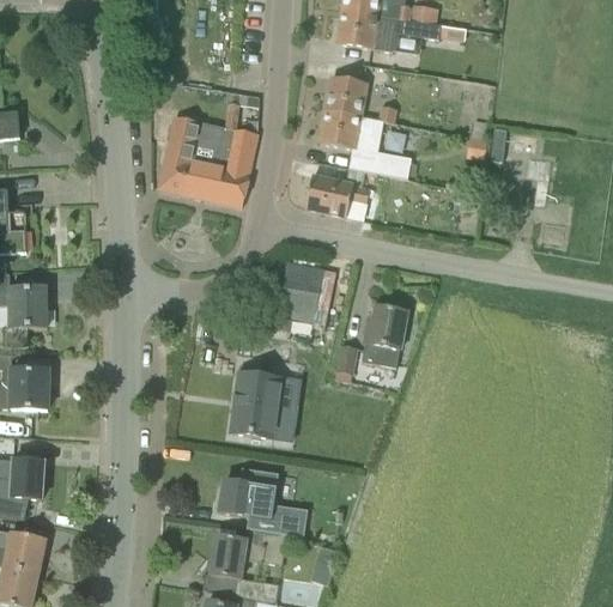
[(377,14),(377,16),(436,24),(438,8),(413,4),(412,6),(401,5),(401,0),(343,0),(341,10),(377,14)]
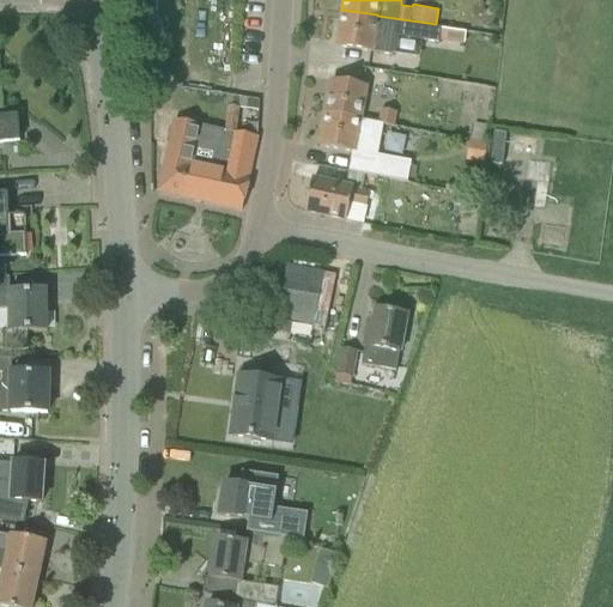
[(377,14),(341,10),(337,43),(372,49),(393,52),(395,32),(438,40),(441,24),(436,24),(377,16),(377,14)]
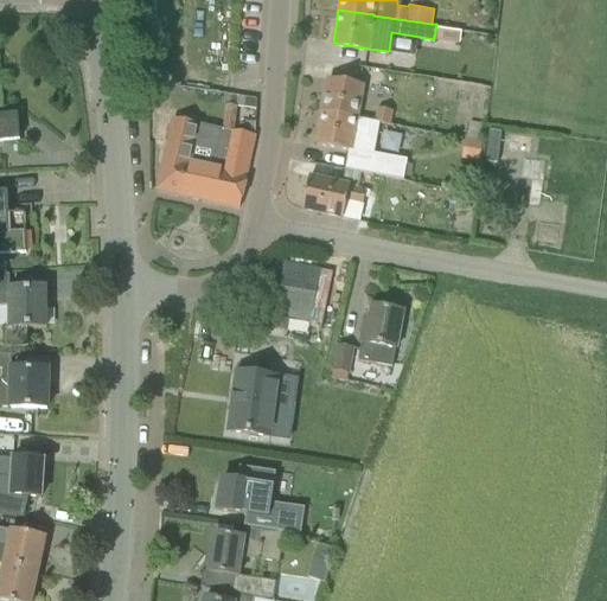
[(327,76),(321,108),(357,115),(364,83),(327,76)]
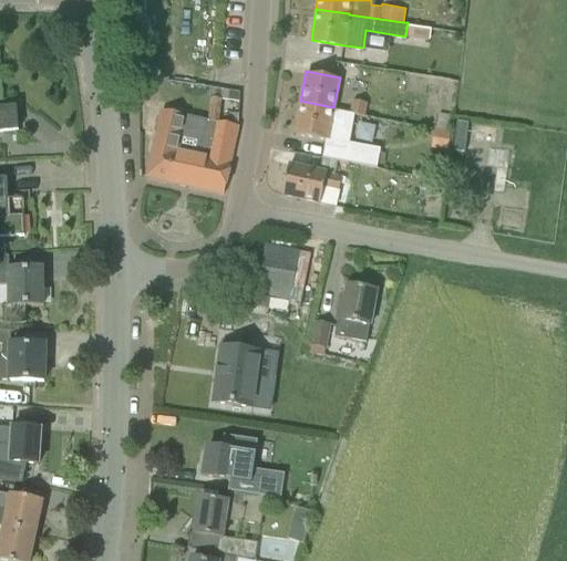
[(222,97),(210,96),(209,106),(208,117),(219,118),(222,97)]
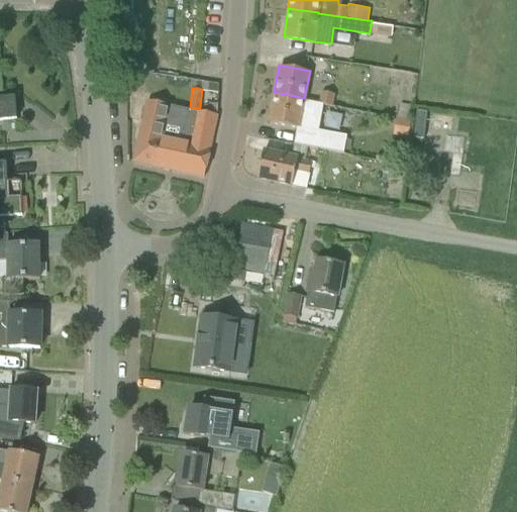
[(333,103),(335,92),(321,89),(319,101),(323,102),(333,103)]
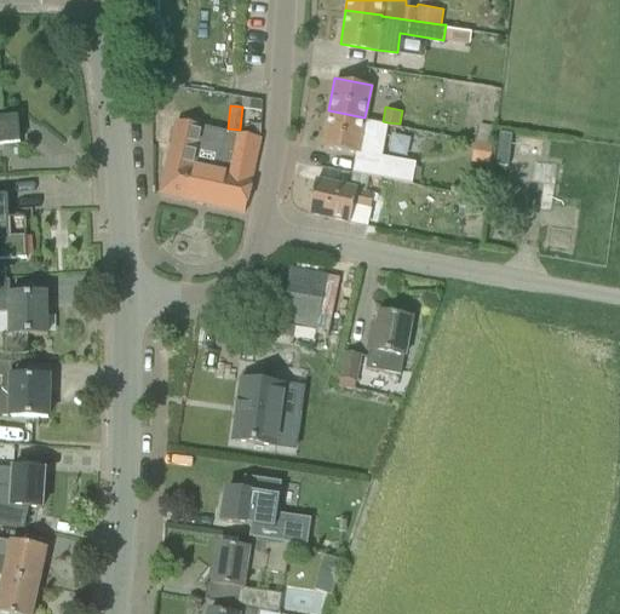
[(328,110),(322,144),(355,150),(352,171),(412,182),(415,160),(382,154),(388,122),(383,121),(365,118),(328,110)]
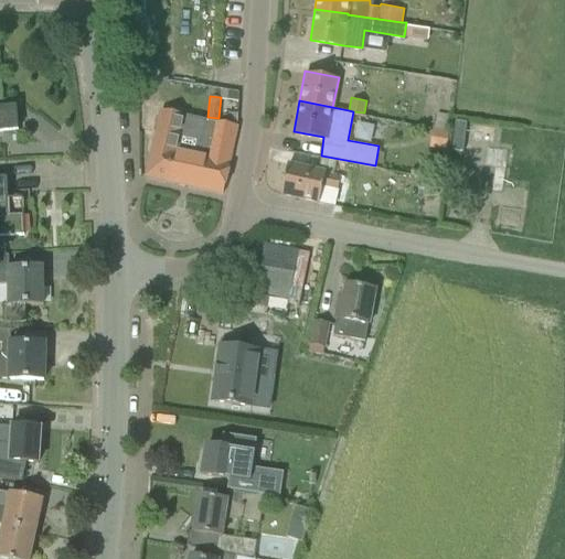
[(0,128),(18,127),(16,104),(0,105),(0,128)]
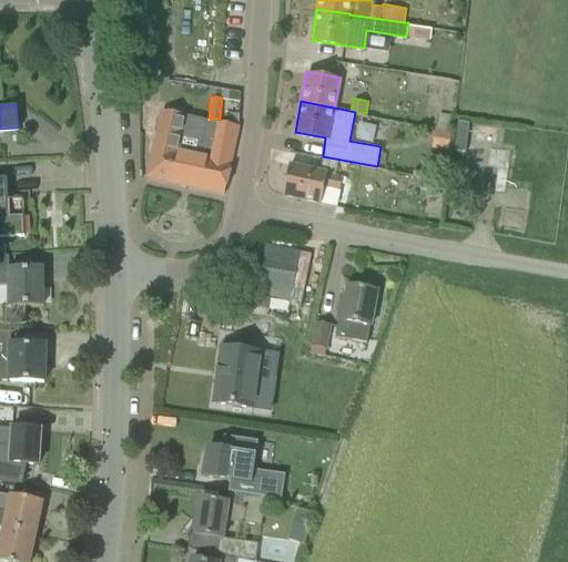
[(201,186),(208,155),(170,147),(178,112),(162,108),(148,174),(201,186)]
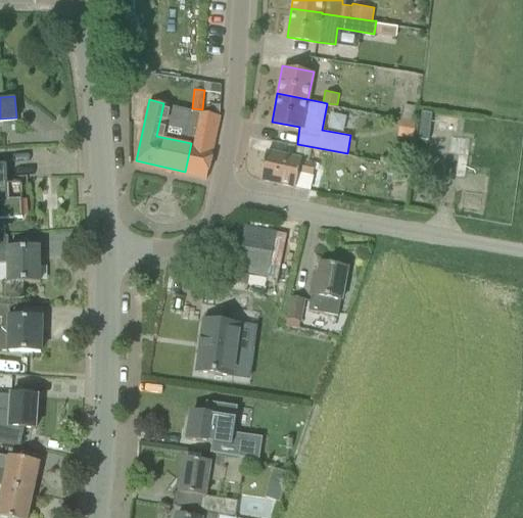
[(206,177),(220,113),(191,108),(185,135),(193,136),(191,143),(185,172),(206,177)]
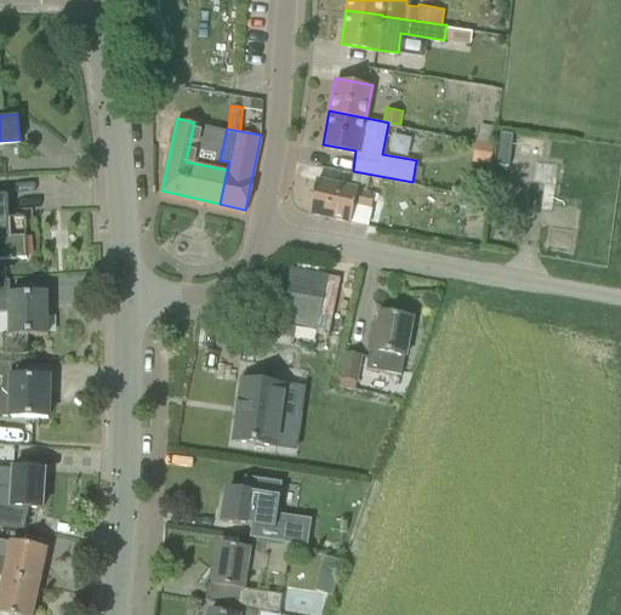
[(391,148),(408,153),(412,134),(396,130),(391,148)]
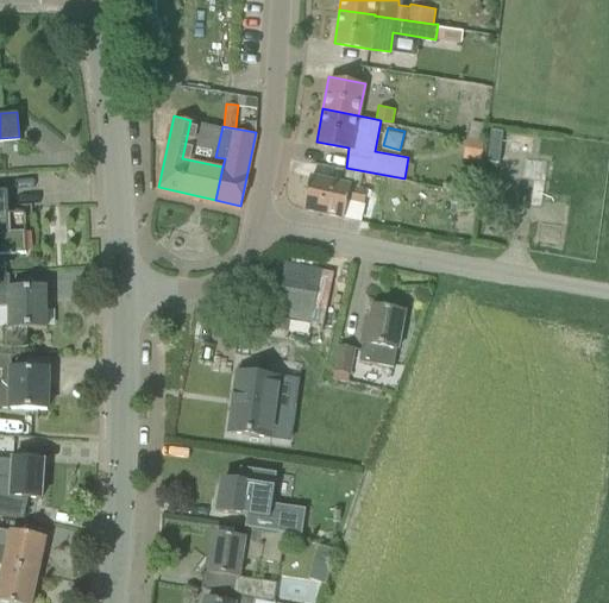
[(487,159),(498,161),(503,130),(491,127),(487,159)]
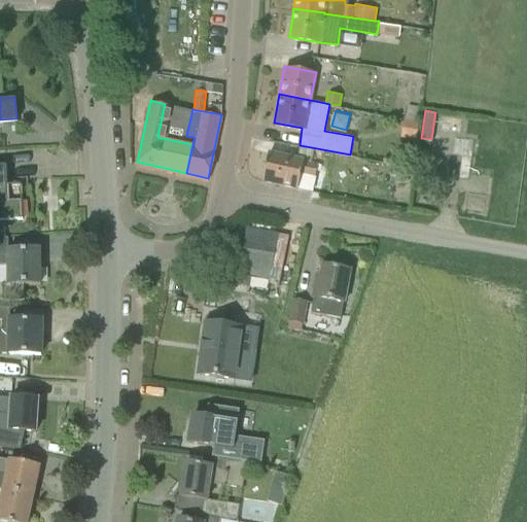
[(416,138),(419,119),(405,117),(402,117),(399,135),(416,138)]
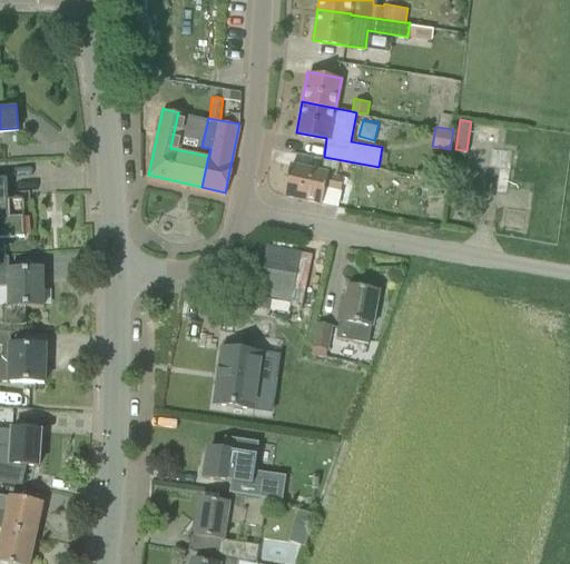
[(322,201),(325,186),(341,189),(343,176),(328,172),(328,170),(291,162),(284,194),(322,201)]
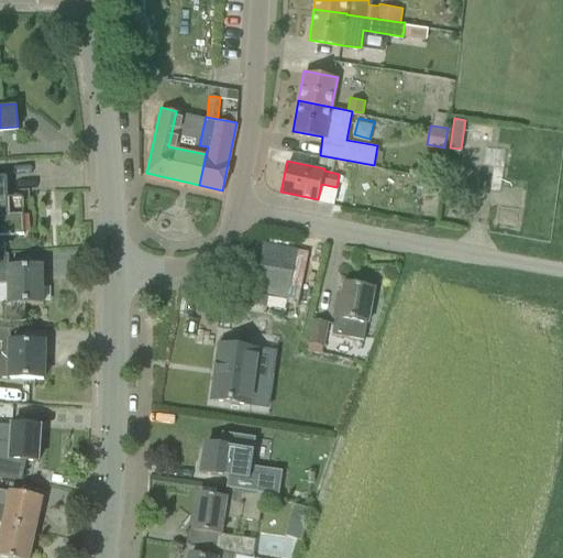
[(0,232),(24,232),(23,196),(8,197),(7,175),(0,175),(0,232)]
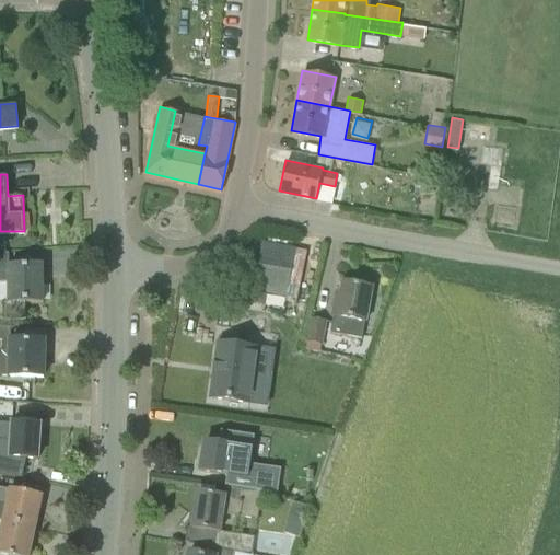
[(417,174),(415,191),(430,193),(432,176),(417,174)]
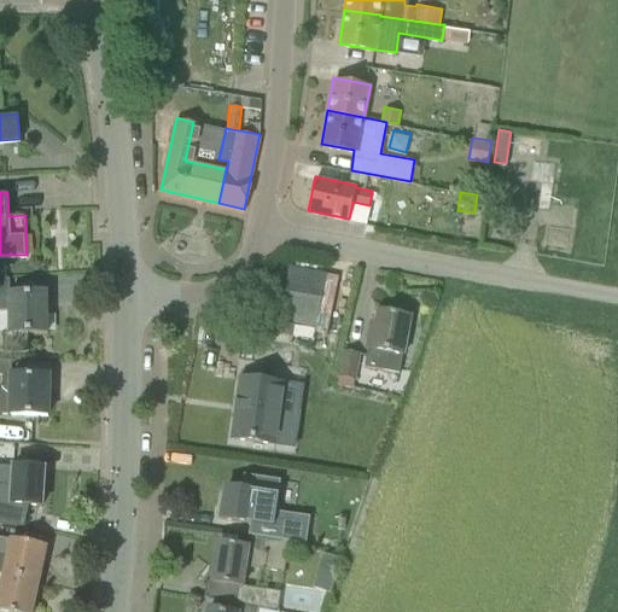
[(316,325),(326,272),(290,264),(279,318),(316,325)]
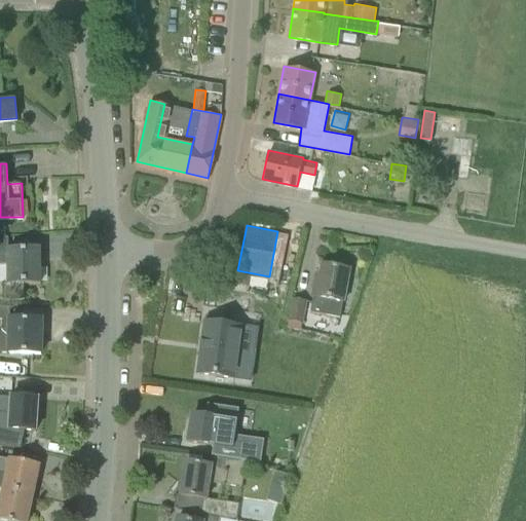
[(277,231),(269,276),(268,280),(278,282),(288,233),(277,231)]
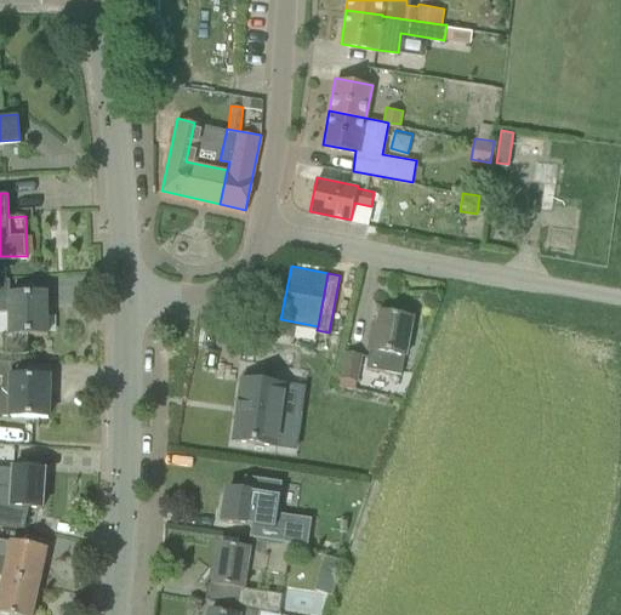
[(28,332),(47,332),(47,291),(10,291),(0,291),(0,309),(10,309),(10,330),(3,330),(3,351),(28,351),(28,332)]
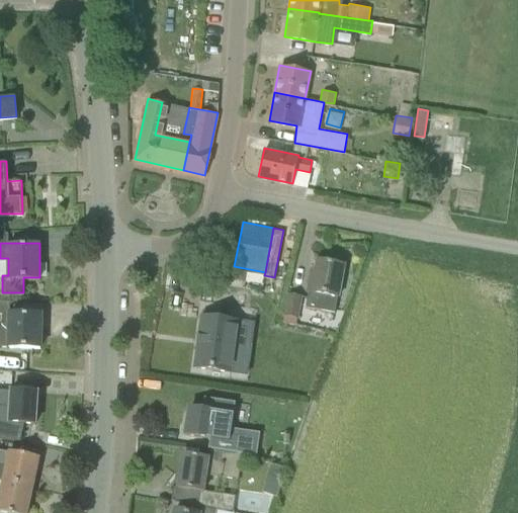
[(334,311),(337,295),(338,295),(344,263),(318,258),(316,269),(312,268),(307,290),(308,290),(305,306),(321,309),(321,308),(334,311)]
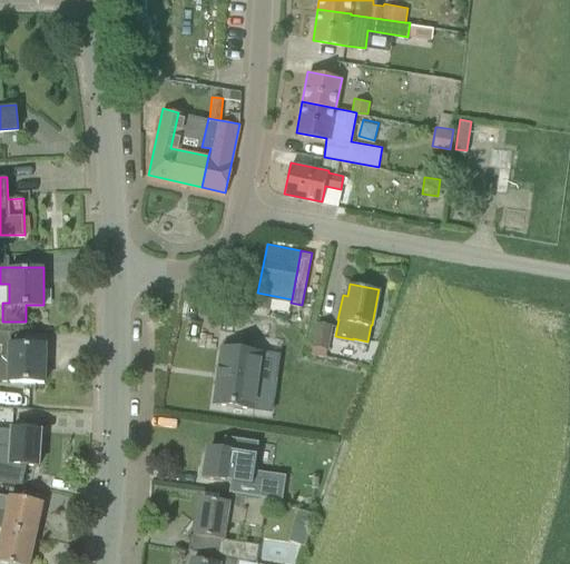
[(258,306),(269,307),(272,296),(261,295),(258,306)]
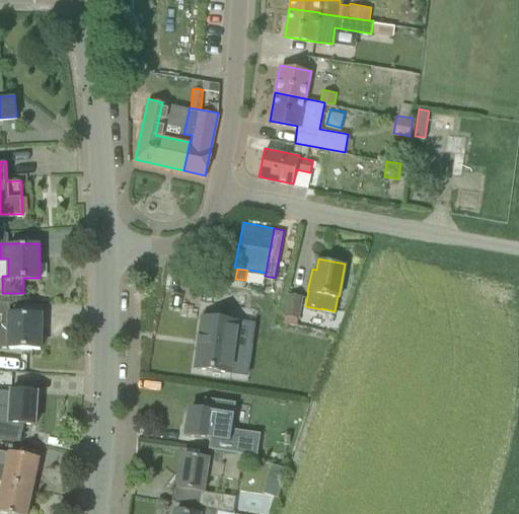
[(301,295),(287,292),(283,314),(297,317),(301,295)]
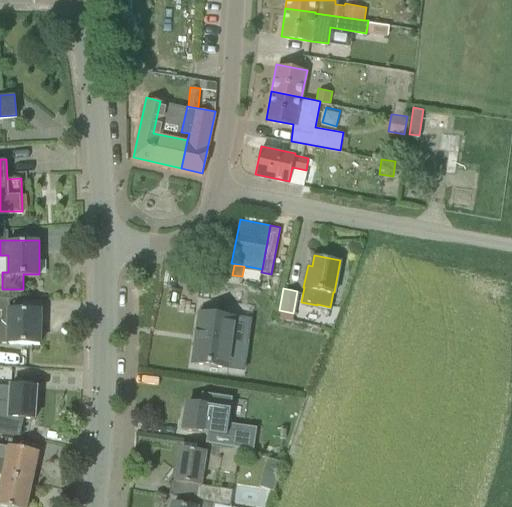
[(10,296),(0,295),(0,340),(40,342),(40,309),(10,309),(10,296)]
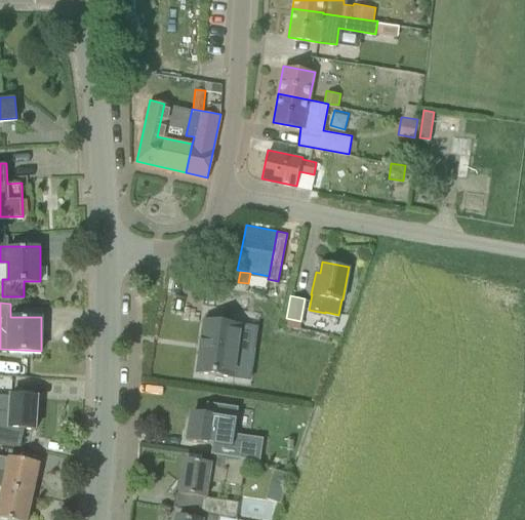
[(231,373),(237,322),(202,318),(196,368),(231,373)]
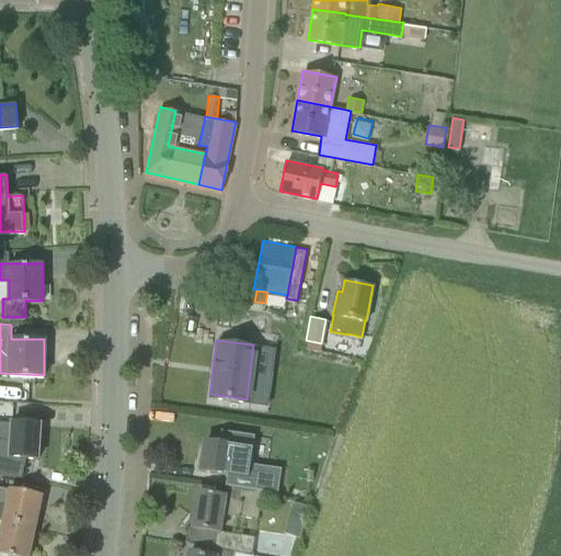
[(0,454),(38,457),(41,422),(12,420),(12,421),(0,420),(0,454)]
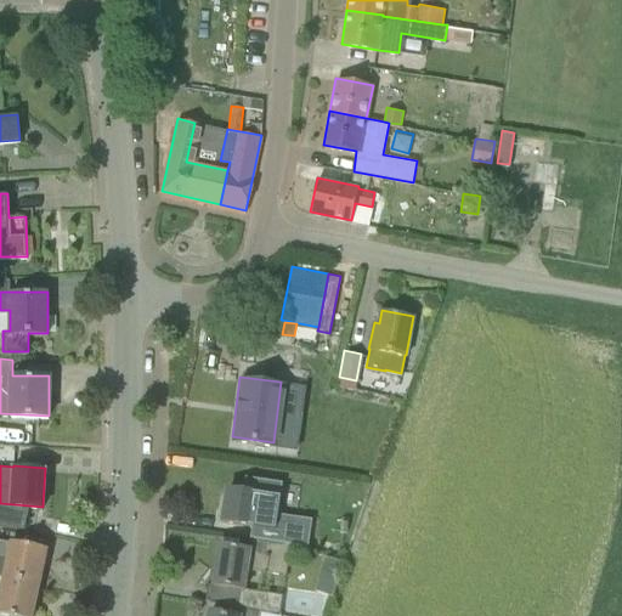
[(243,490),(227,487),(222,520),(252,524),(250,536),(286,541),(289,521),(277,519),(282,480),(246,475),(243,490)]
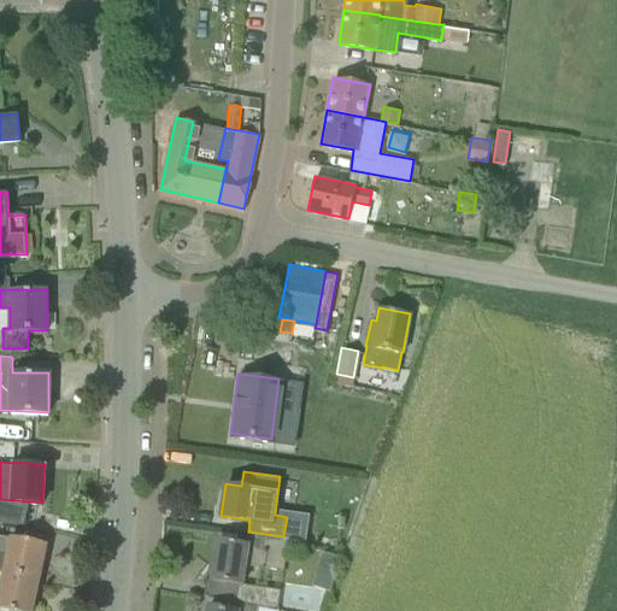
[(248,532),(247,542),(217,539),(211,579),(231,581),(229,598),(240,599),(259,603),(278,605),(281,588),(244,582),(246,562),(283,568),(288,536),(283,536),(248,532)]
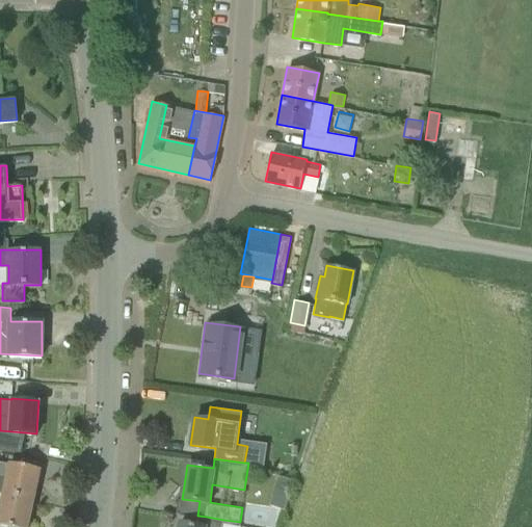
[(0,460),(0,492),(3,493),(32,499),(40,468),(9,462),(9,463),(0,460)]
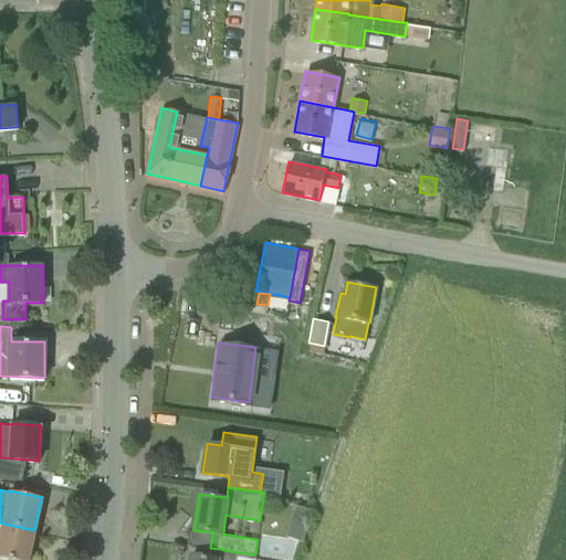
[(290,525),(306,529),(312,508),(301,505),(295,504),(290,525)]
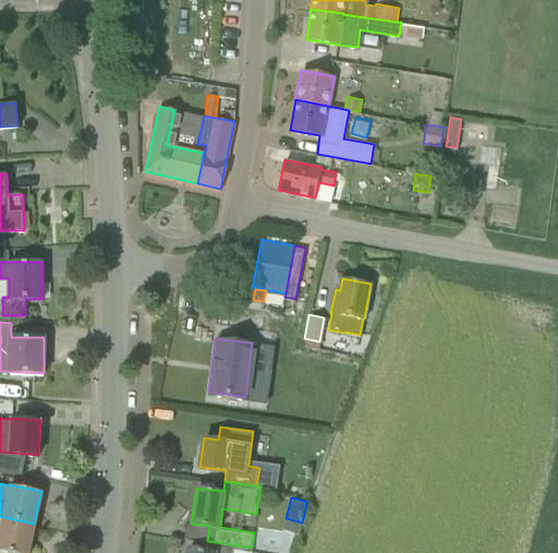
[(27,552),(34,524),(3,517),(1,532),(0,532),(0,549),(17,552),(27,552)]
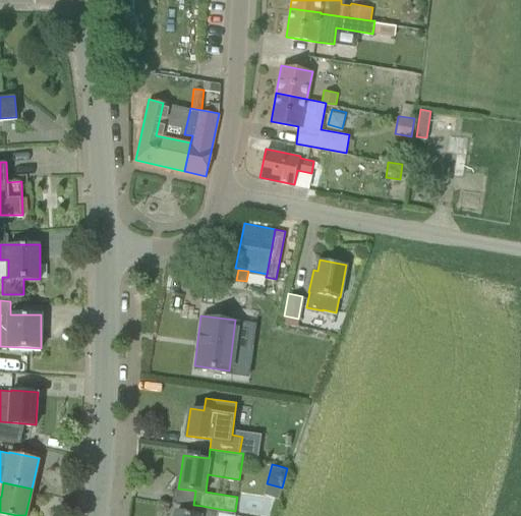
[(200,515),(175,511),(174,515),(218,515),(219,509),(203,506),(200,515)]
